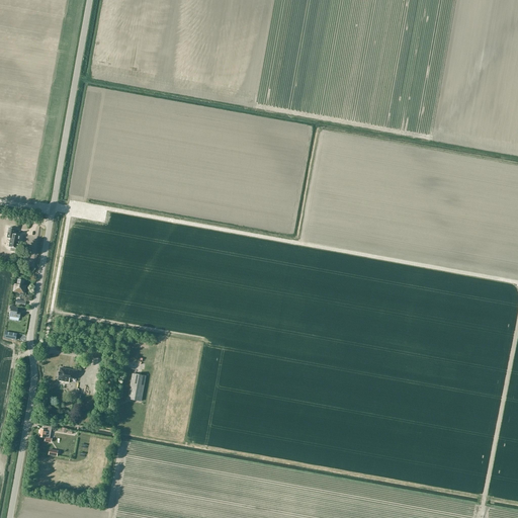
[(15,249),(18,249),(20,236),(15,235),(16,229),(9,228),(7,239),(10,239),(9,248),(10,248),(10,251),(15,252),(15,249)]
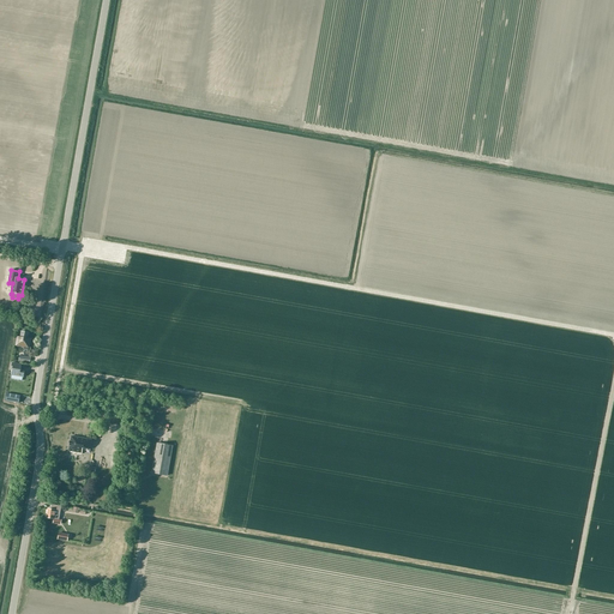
[(29,348),(31,339),(28,338),(29,332),(22,331),(20,337),(17,337),(14,345),(29,348)]
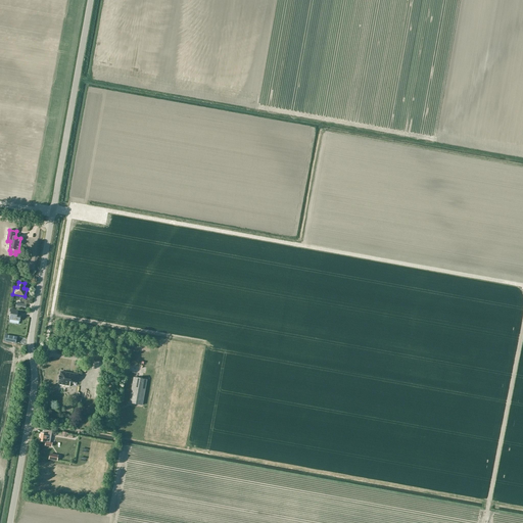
[(20,322),(21,316),(17,315),(18,311),(10,310),(9,316),(10,316),(9,320),(20,322)]
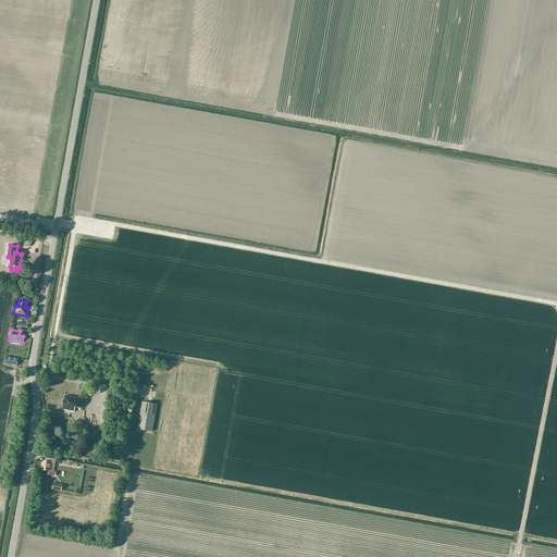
[(17,366),(19,359),(7,357),(4,363),(17,366)]
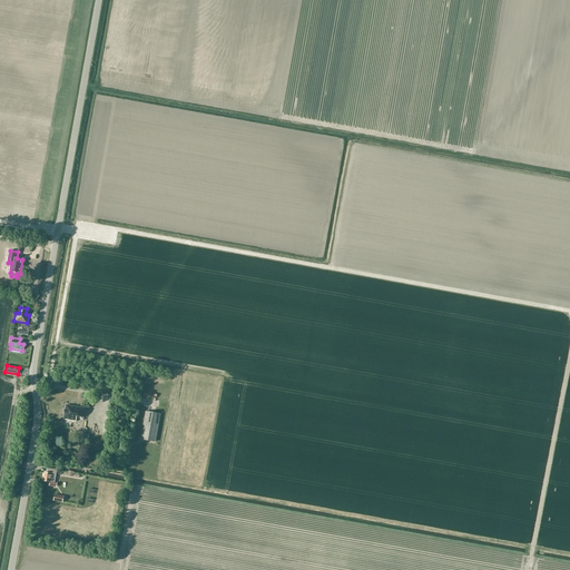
[(85,409),(66,405),(66,410),(65,410),(64,414),(65,414),(64,419),(76,421),(77,416),(84,418),(85,409)]
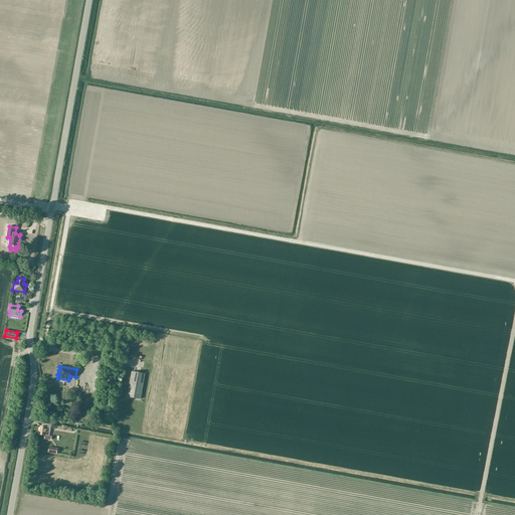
[(140,399),(145,374),(131,371),(127,397),(140,399)]
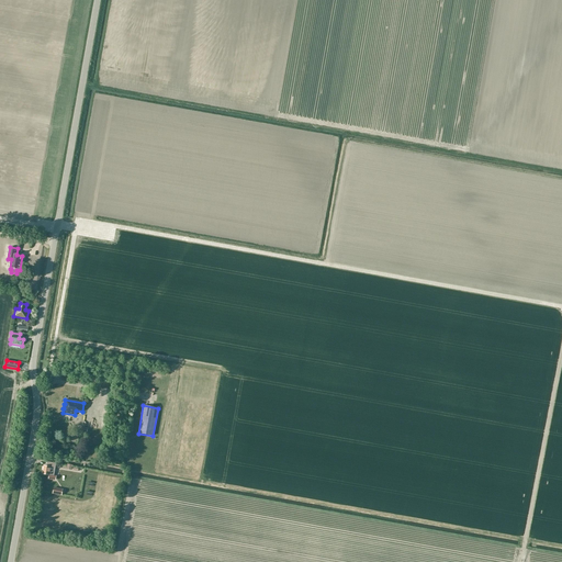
[(47,467),(44,465),(43,474),(49,475),(48,479),(55,480),(56,476),(54,476),(56,463),(48,462),(47,467)]
